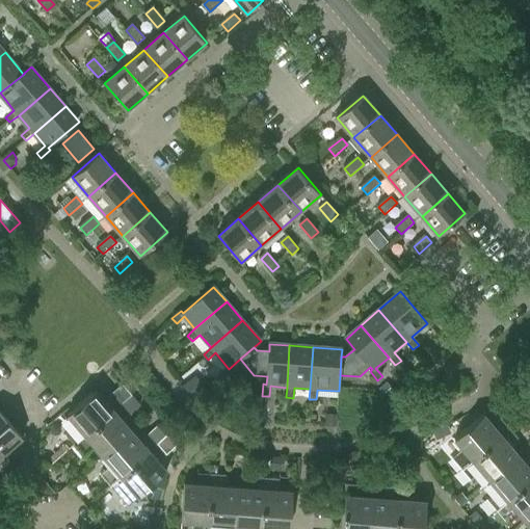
[(184,388),(183,389),(192,400),(204,392),(193,379),(184,388)]
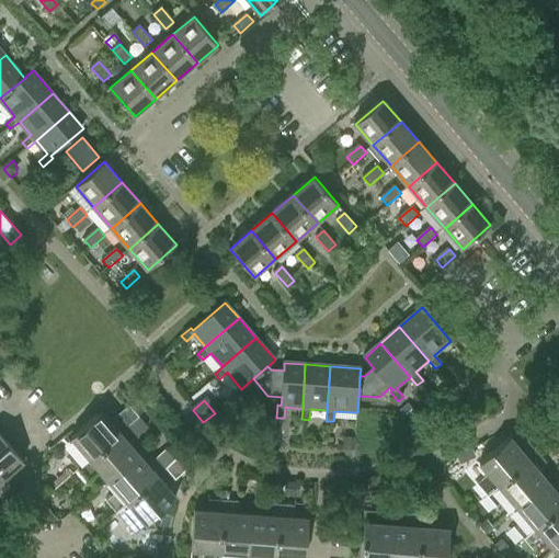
[(401,409),(407,417),(410,420),(412,418),(417,414),(408,403),(401,409)]
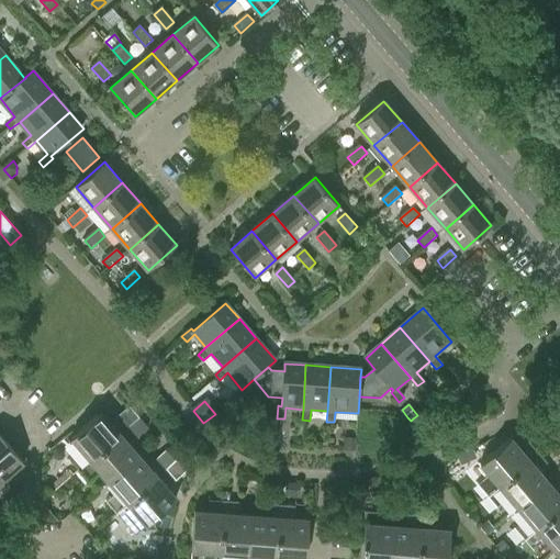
[(120,416),(112,424),(103,413),(73,439),(81,450),(70,460),(80,471),(130,428),(137,421),(127,410),(120,416)]
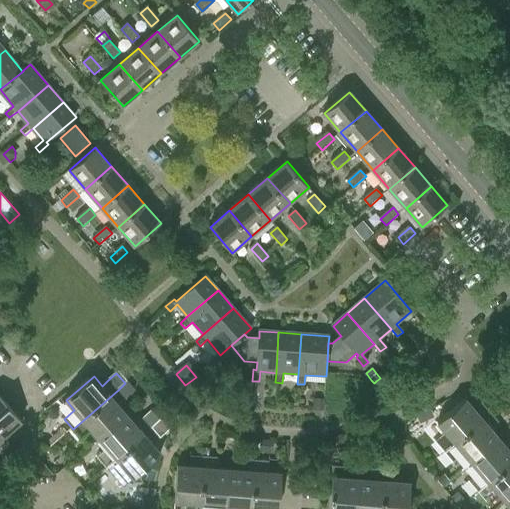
[(125,383),(118,390),(127,399),(135,392),(127,382),(125,383)]
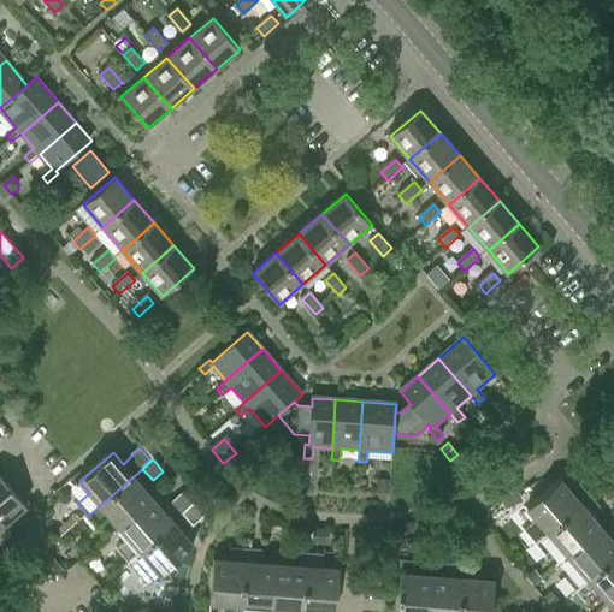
[(143,488),(153,480),(142,469),(88,516),(99,528),(111,518),(120,529),(154,500),(143,488)]
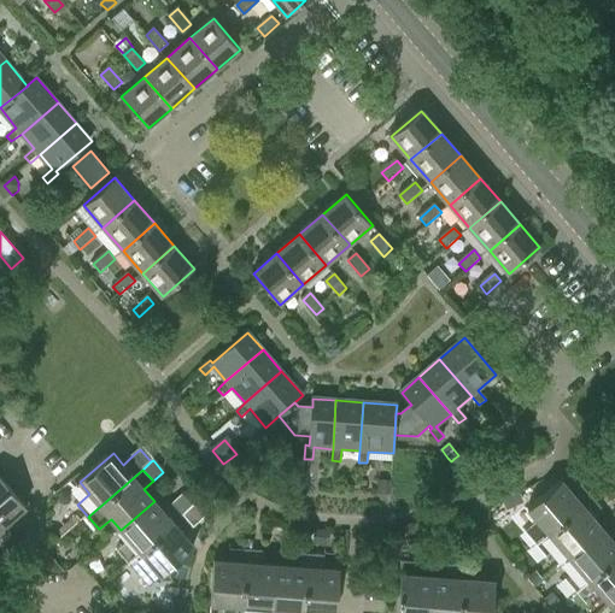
[(28,508),(0,476),(0,524),(12,537),(24,528),(16,518),(28,508)]
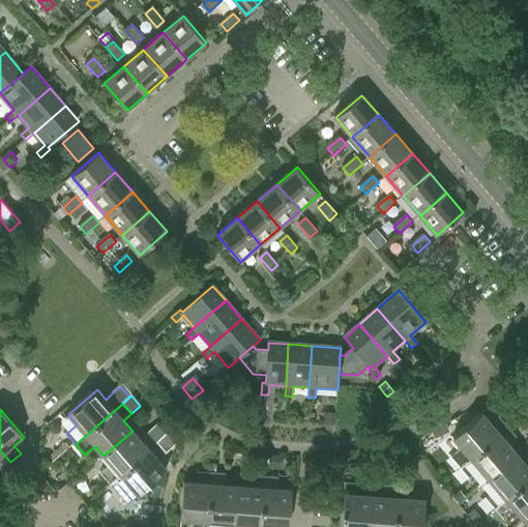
[(270,409),(262,409),(260,409),(260,421),(269,422),(270,409)]
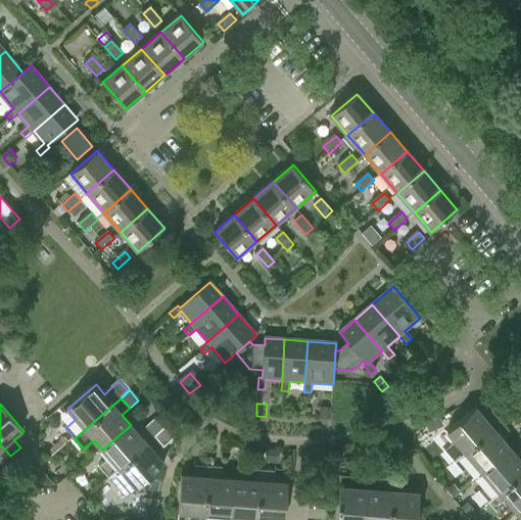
[(492,411),(484,418),(476,409),(447,432),(457,442),(446,452),(455,462),(502,422),(492,411)]
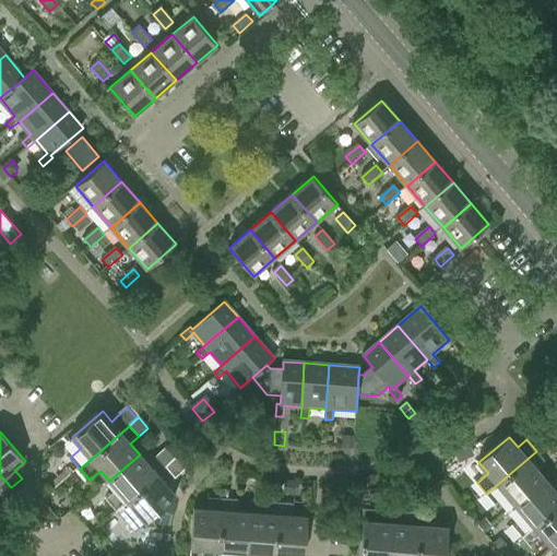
[(168,448),(156,457),(166,469),(178,459),(168,448)]
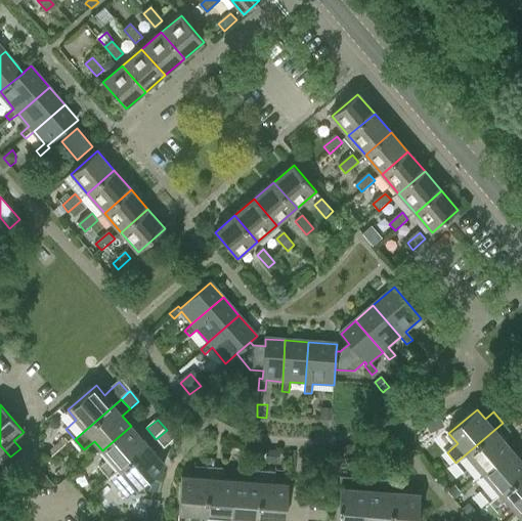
[(441,420),(432,424),(436,432),(445,428),(441,420)]
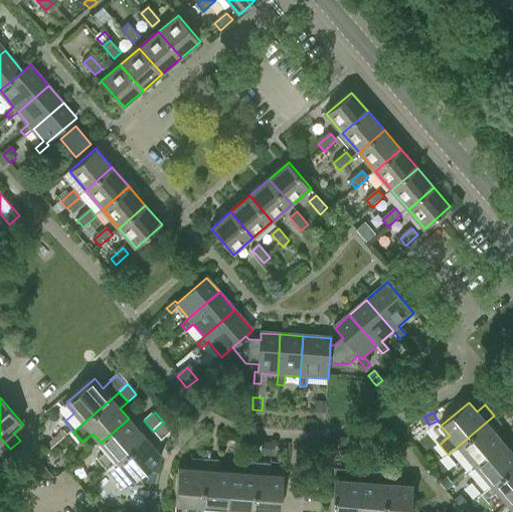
[(495,432),(503,425),(494,415),(448,455),(457,466),(467,457),(475,466),(503,442),(495,432)]
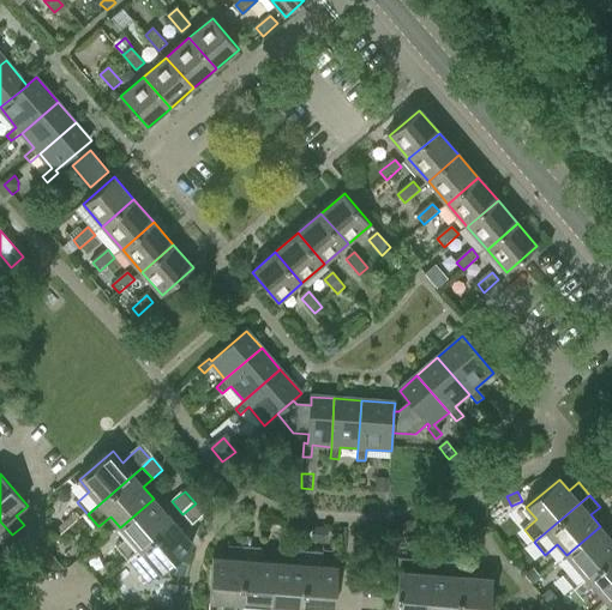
[(172,501),(162,509),(154,499),(120,527),(130,538),(118,549),(129,561),(183,514),(172,501)]
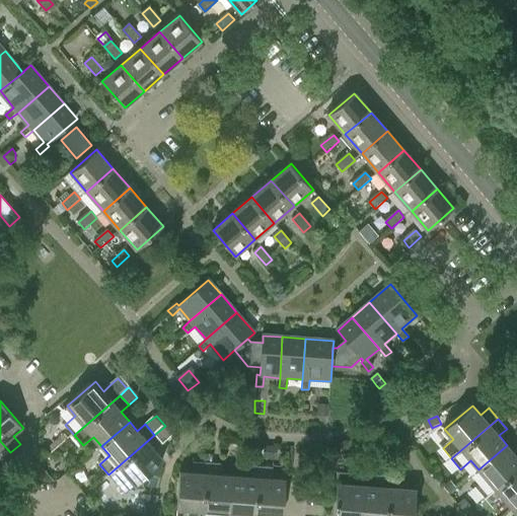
[(165,426),(154,435),(163,445),(173,436),(165,426)]
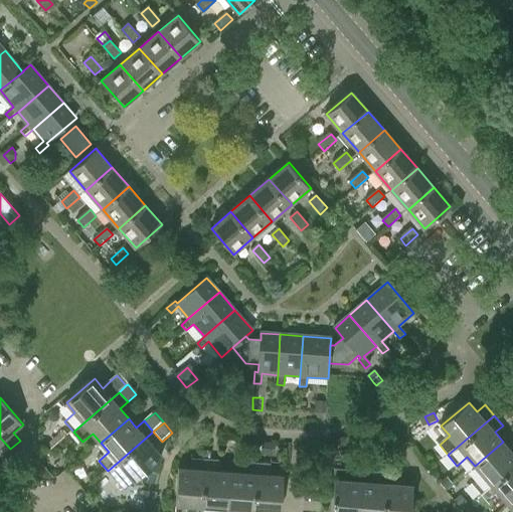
[(153,432),(108,471),(116,481),(125,491),(135,482),(162,458),(154,448),(162,442),(153,432)]
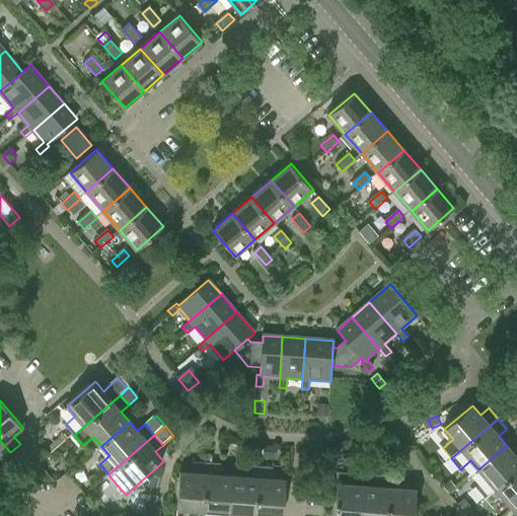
[(0,460),(0,461),(10,452),(0,441),(0,460)]
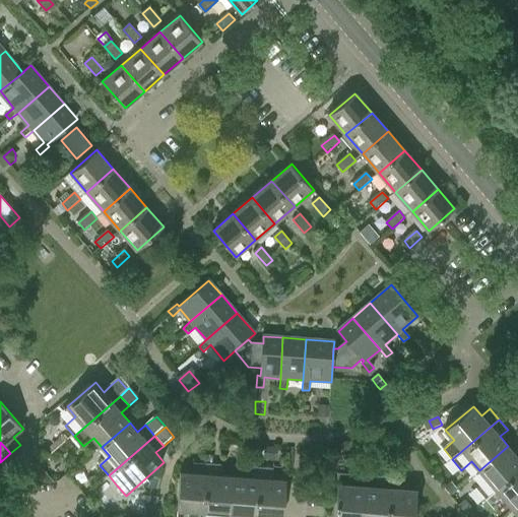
[(517,455),(516,456),(508,446),(479,470),(488,479),(477,489),(486,499),(517,471),(517,455)]
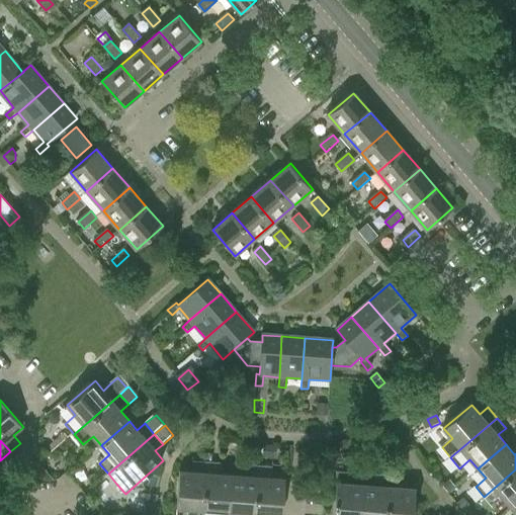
[(265,446),(263,457),(275,458),(276,447),(265,446)]
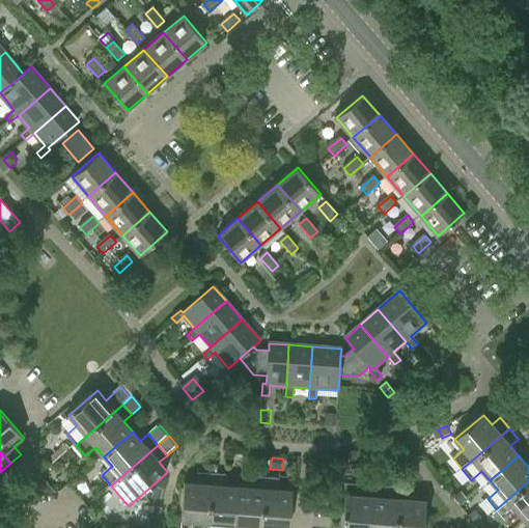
[(349,457),(347,467),(357,468),(357,457),(349,457)]
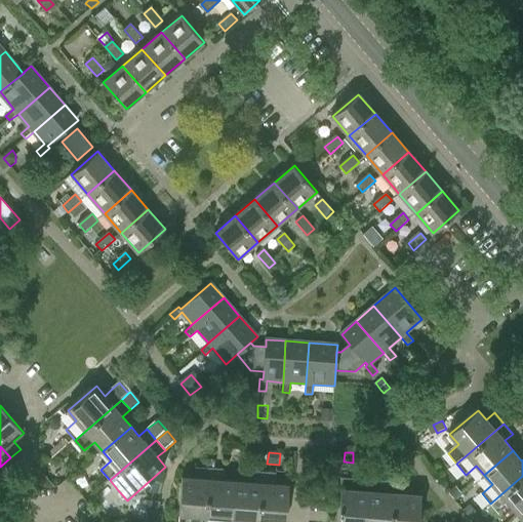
[(215,470),(216,460),(211,460),(210,469),(205,521),(220,521),(220,519),(233,520),(236,482),(222,481),(223,470),(215,470)]
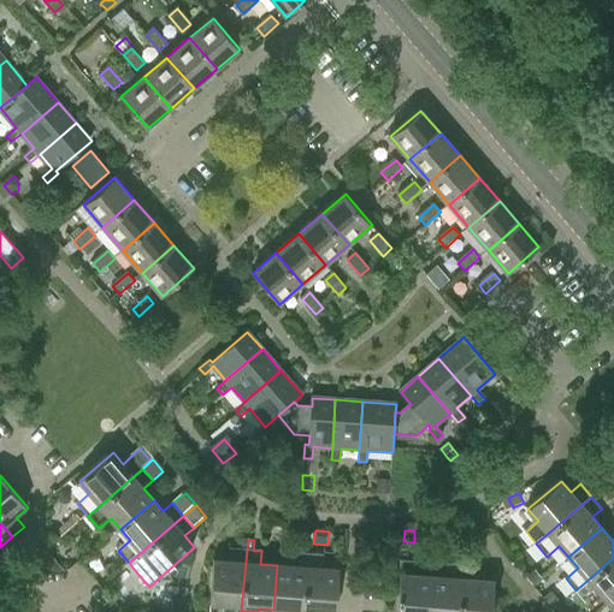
[(291,565),(284,565),(277,565),(273,610),(273,611),(303,611),(308,554),(310,545),(302,544),(302,553),(291,553),(291,565)]
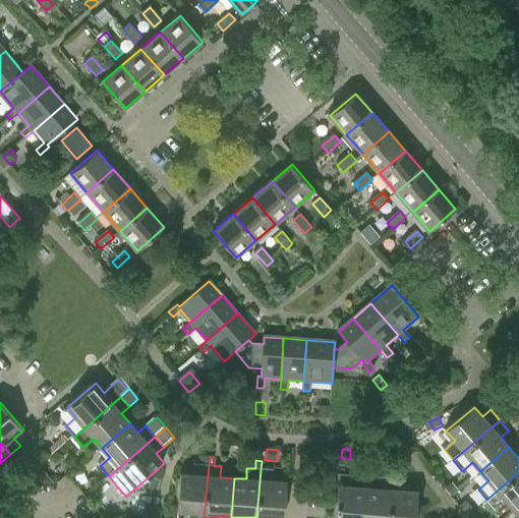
[(204,517),(209,465),(194,464),(193,475),(180,474),(178,512),(190,513),(189,517),(204,517)]
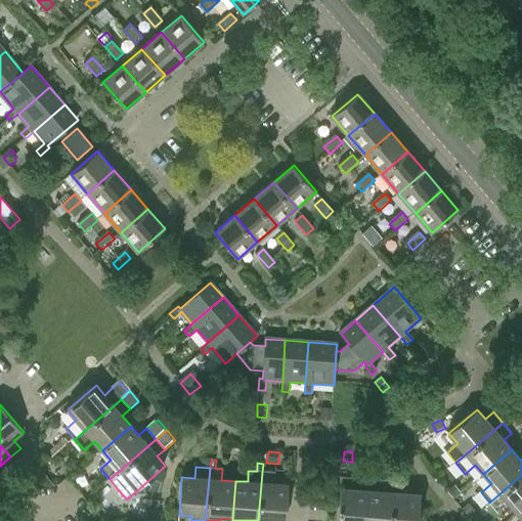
[(274,483),(275,473),(262,472),(258,520),(285,520),(288,484),(274,483)]
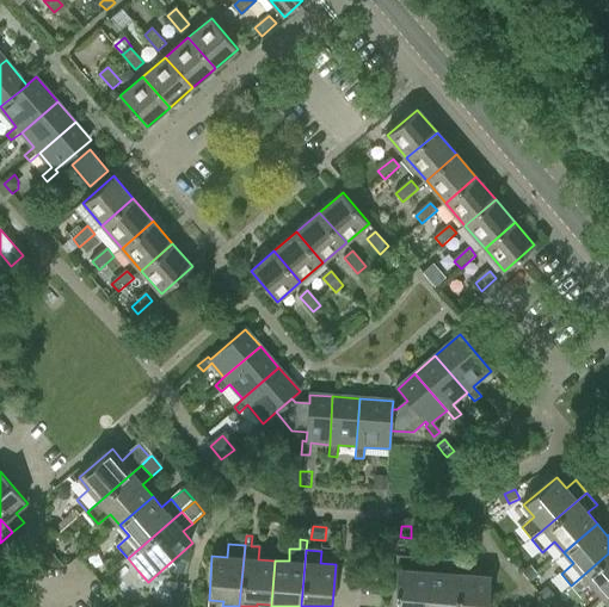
[(608,553),(571,586),(583,599),(595,588),(603,599),(608,594),(608,553)]
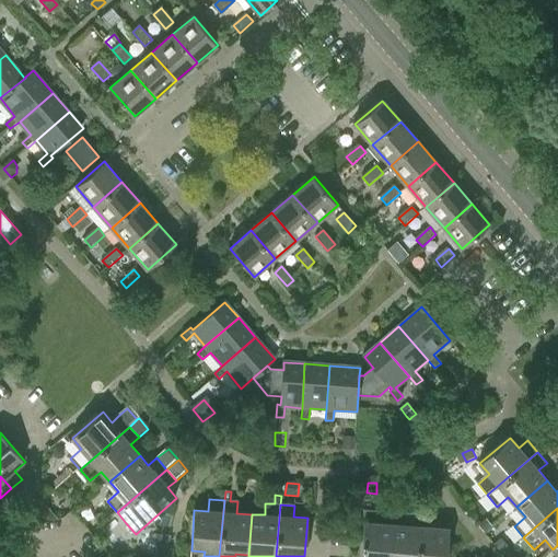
[(379,523),(380,512),(365,511),(361,556),(390,556),(393,524),(379,523)]
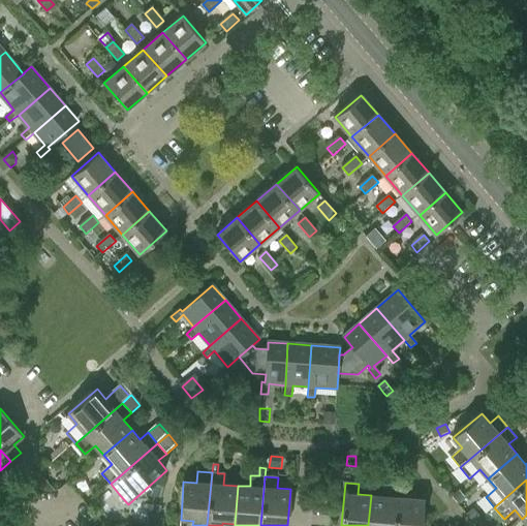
[(395,525),(398,487),(384,486),(384,496),(371,495),(368,525),(395,525)]
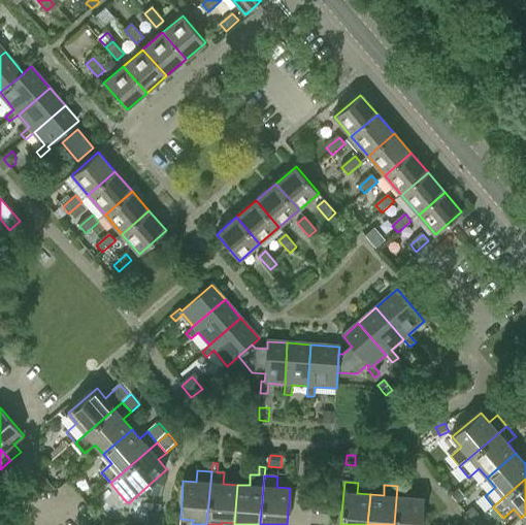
[(411,497),(411,487),(397,486),(394,524),(421,524),(424,498),(411,497)]
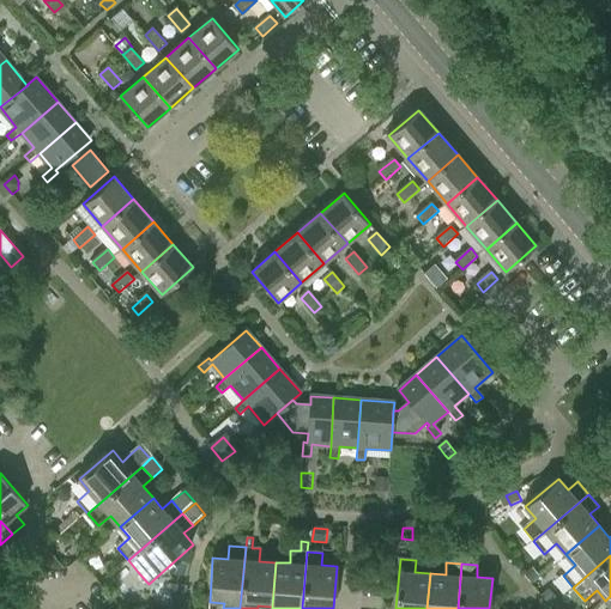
[(524,576),(530,584),(536,579),(530,572),(524,576)]
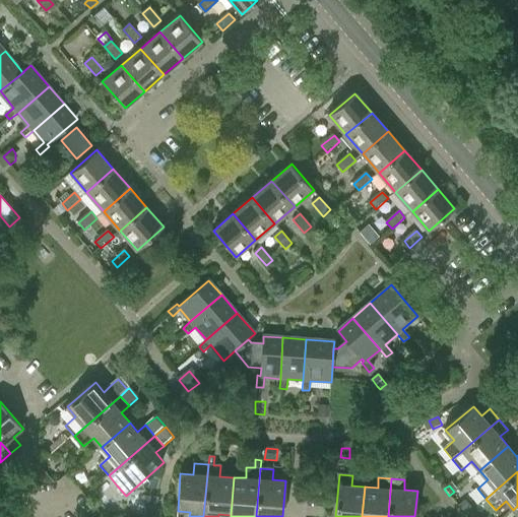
[(461,509),(466,515),(473,510),(468,504),(461,509)]
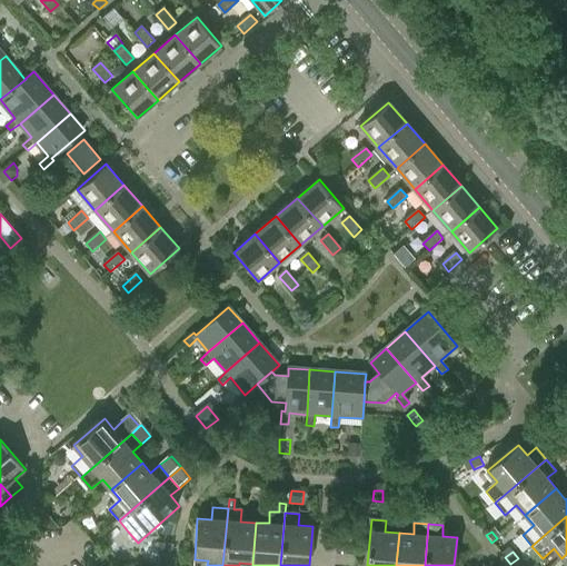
All buildings are outlined.
